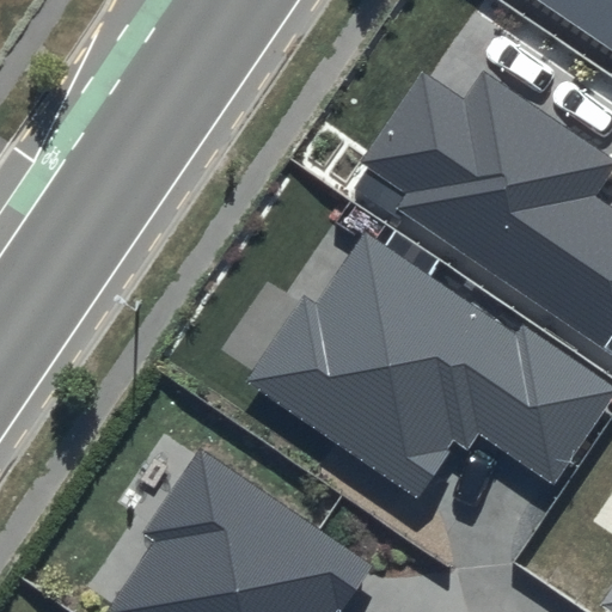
[(611,0),(536,0),(611,51),(611,0)]
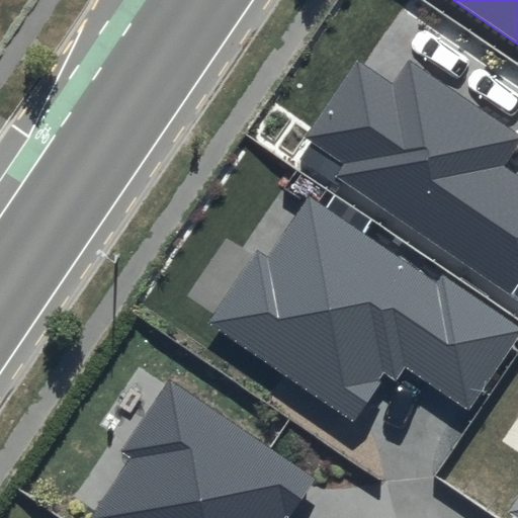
[(393,85),(356,60),(304,137),(344,164),(336,177),(517,299),(517,174),(505,166),(517,147),(517,134),(409,61),(393,85)]
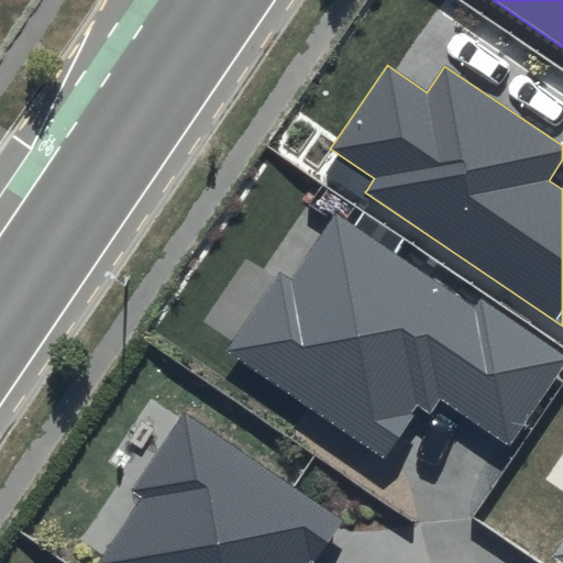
[(472,307),(335,212),(290,277),(282,272),(227,350),(383,459),(420,405),(431,412),(441,398),(509,445),(562,367),(562,354),(479,296),(472,307)]
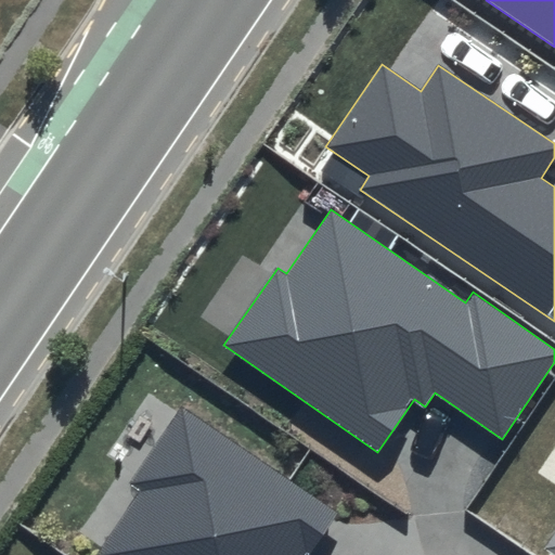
[(307,554),(335,514),(181,410),(130,483),(140,490),(94,554),(307,554)]
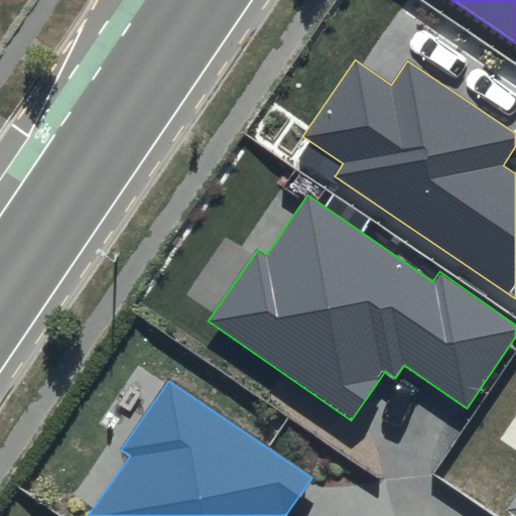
[(515,515),(515,494),(506,510),(515,515)]
